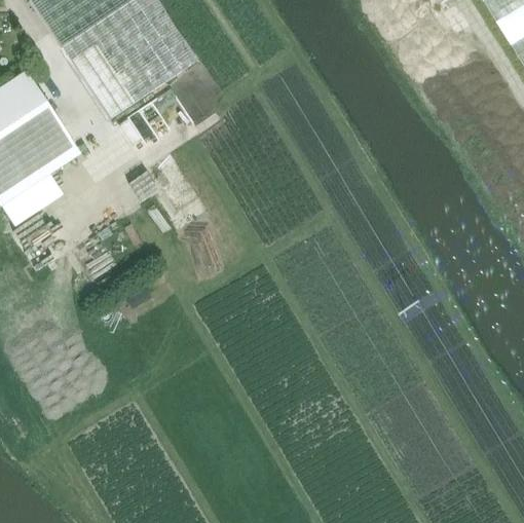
[(33,0),(110,118),(198,61),(158,0),(33,0)]
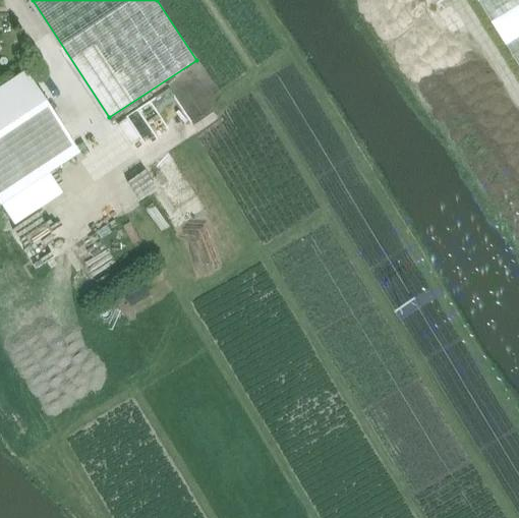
[(425,10),(439,34),(459,21),(447,0),(444,0),(425,10)]
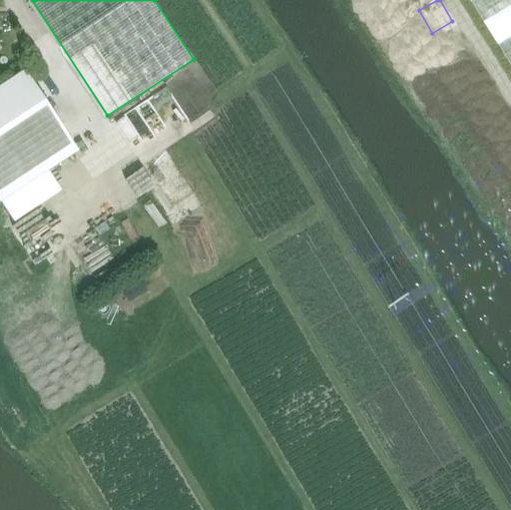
[(474,0),(510,59),(510,0),(474,0)]
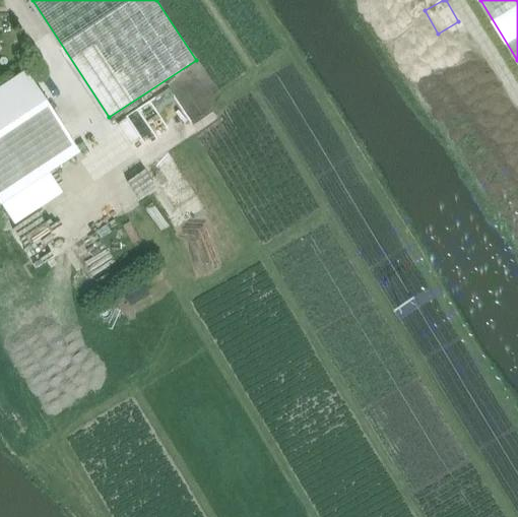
[(0,198),(2,202),(64,160),(80,150),(26,69),(0,86),(0,198)]
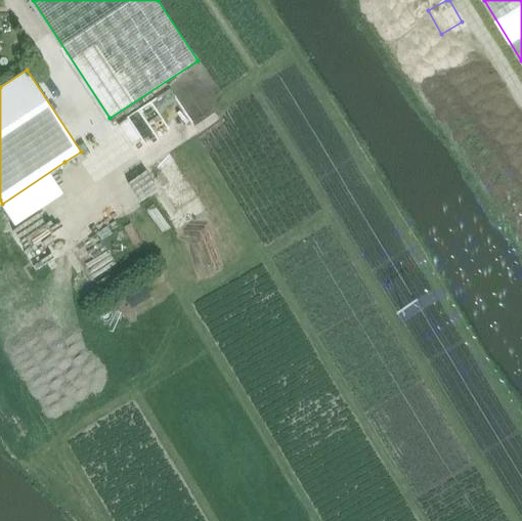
[(176,205),(199,190),(172,148),(149,163),(176,205)]
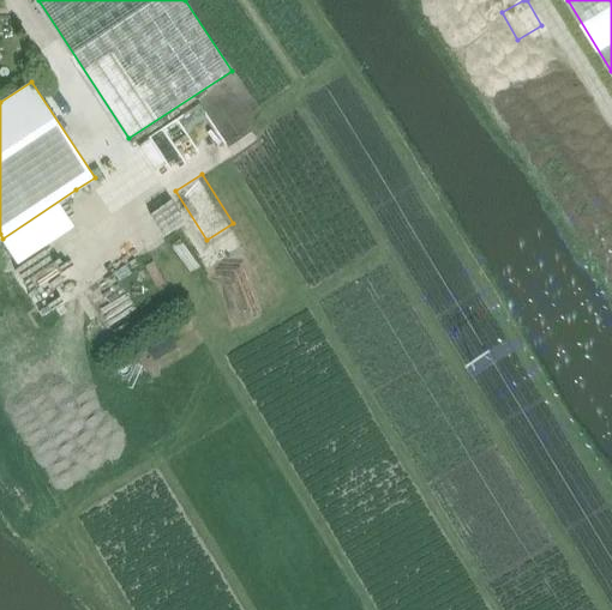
[(47,276),(81,261),(69,234),(35,248),(47,276)]
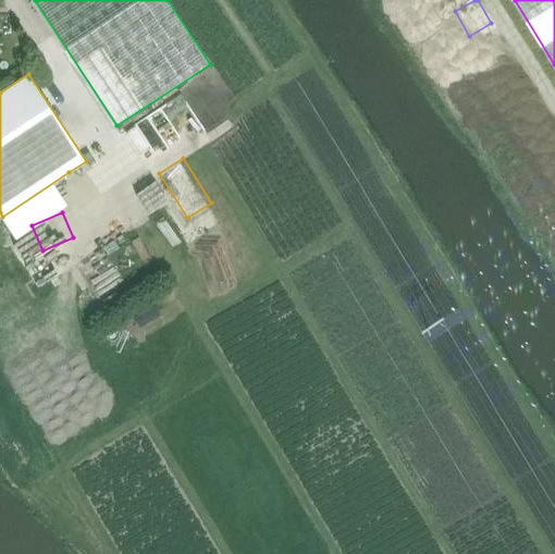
[(227,216),(212,223),(226,253),(224,254),(235,277),(251,269),(227,216)]
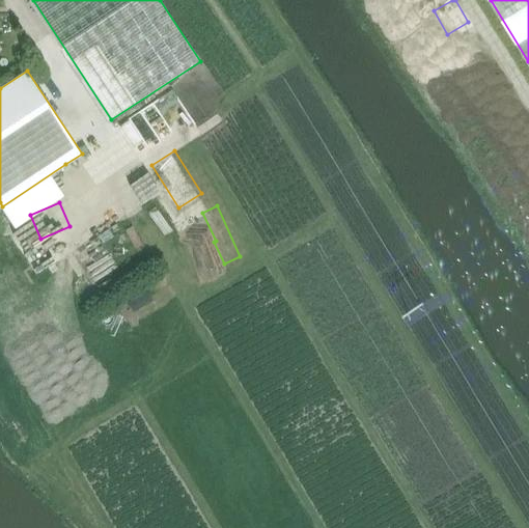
[(104,237),(80,248),(102,295),(126,283),(104,237)]
